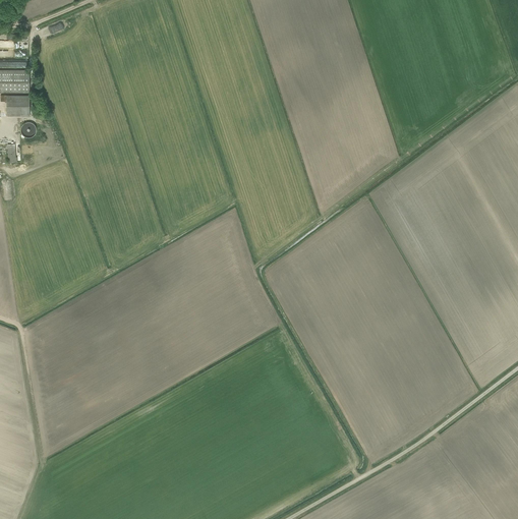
[(46,26),(37,30),(39,36),(49,32),(46,26)]
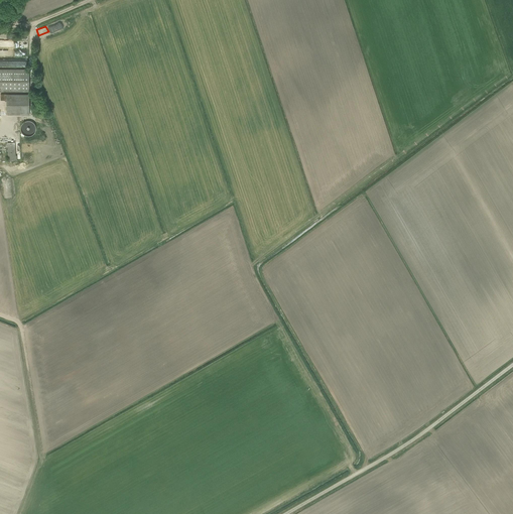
[(13,45),(13,41),(7,40),(7,35),(3,35),(2,44),(13,45)]
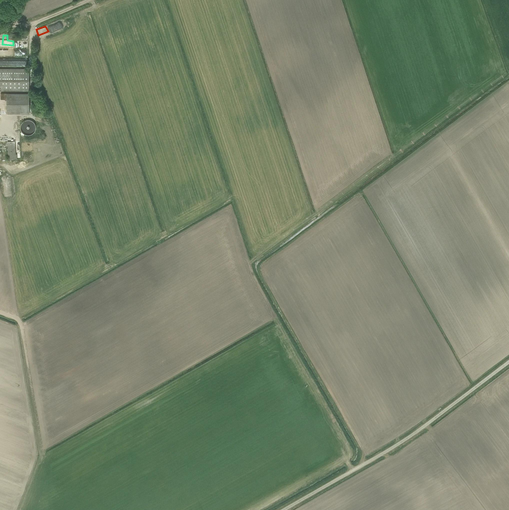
[(28,67),(0,67),(0,89),(5,90),(5,91),(28,91),(28,67)]
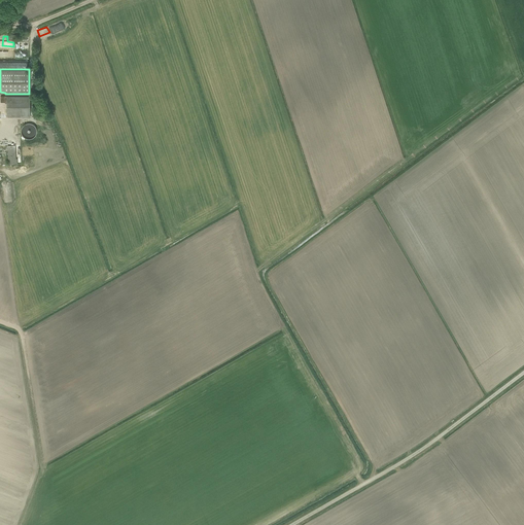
[(6,95),(6,115),(29,115),(29,95),(6,95)]
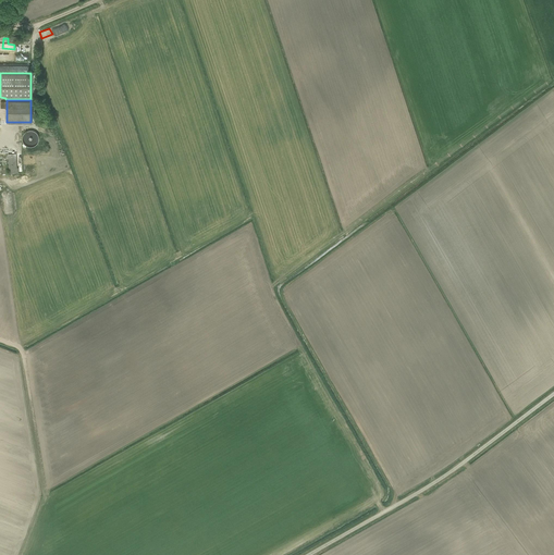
[(16,136),(7,137),(7,172),(16,172),(16,136)]
